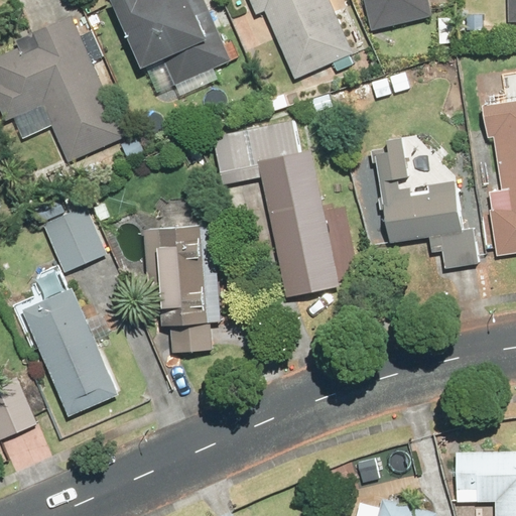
[(177,85),(231,61),(204,0),(110,0),(140,70),(165,58),(177,85)]
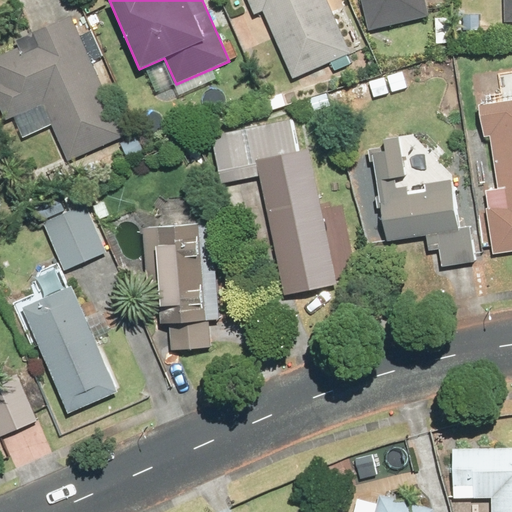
[(263,11),(293,80),(351,55),(326,0),(247,0),(254,15),(263,11)]
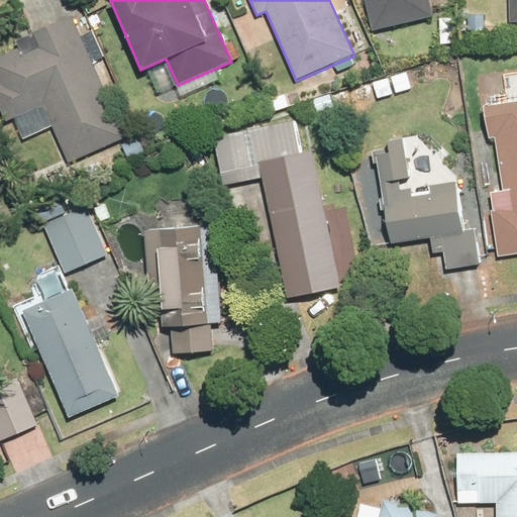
[(363,0),(372,31),(433,16),(428,0),(363,0)]
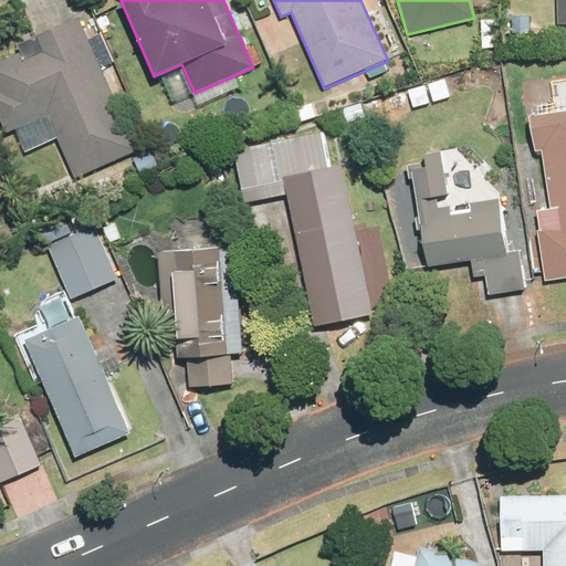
[(74,178),(137,149),(77,18),(14,46),(18,53),(0,60),(0,123),(4,134),(45,115),(74,178)]
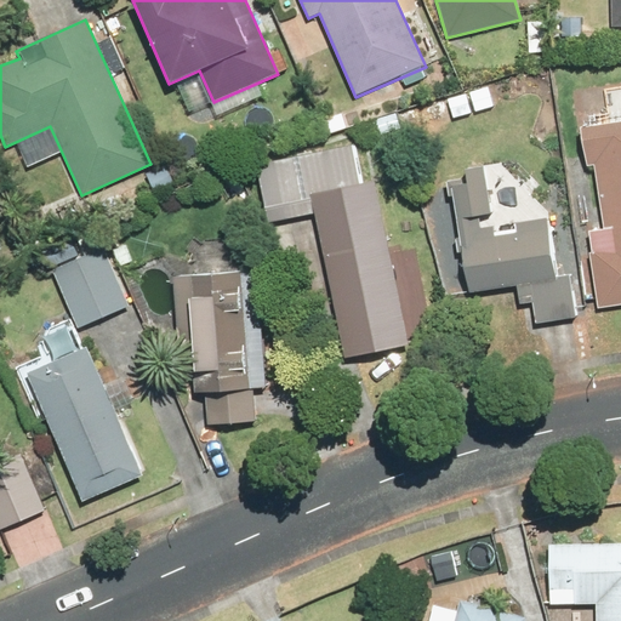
[(620,121),(581,129),(587,169),(596,167),(605,228),(590,231),(592,252),(590,252),(598,309),(620,306),(620,121)]
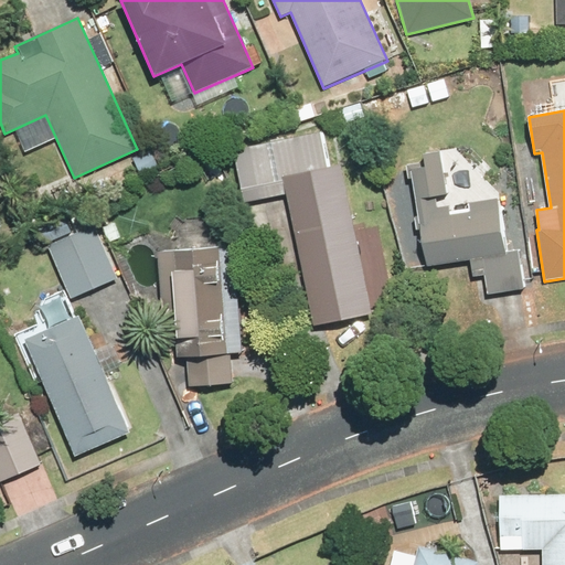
[(372,315),(341,163),(329,166),(322,131),(233,150),(244,205),(286,196),(312,327),(372,315)]
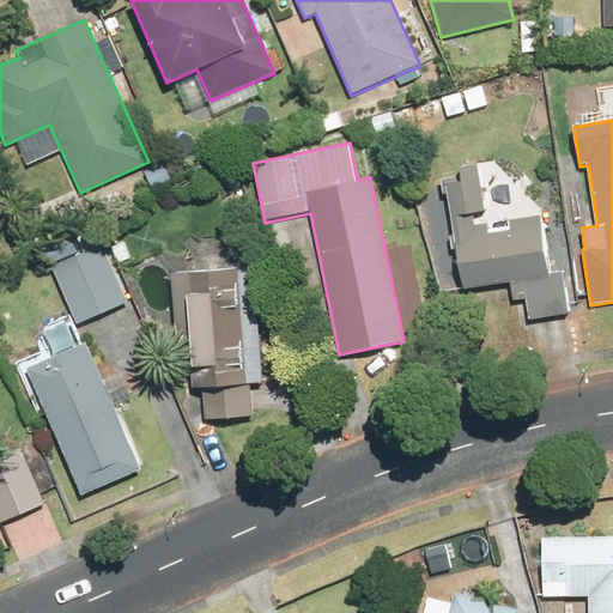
[(526,299),(529,320),(568,314),(560,272),(556,272),(548,231),(546,231),(544,220),(540,220),(540,216),(507,220),(509,231),(487,235),(486,224),(474,226),(473,214),(485,212),(477,162),(459,165),(461,180),(444,182),(462,291),(510,283),(513,302),(526,299)]
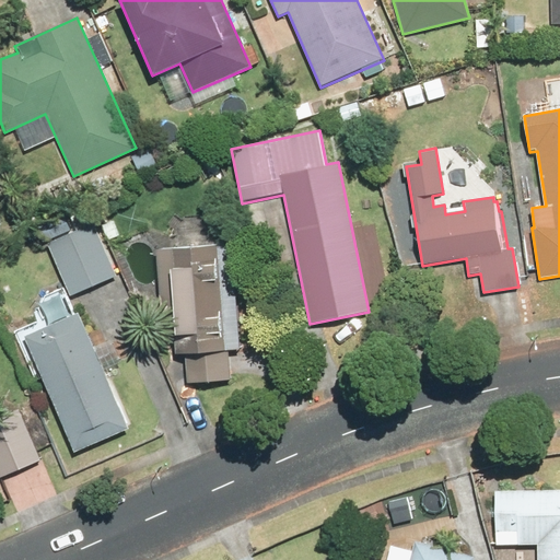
[(47,243),(70,296),(118,277),(95,222),(47,243)]
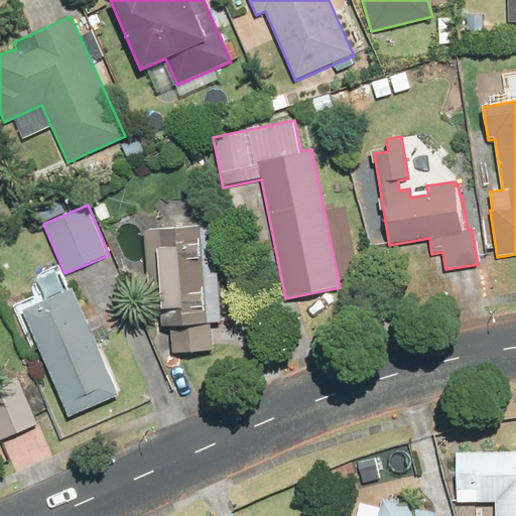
[(214,224),(143,229),(144,245),(150,329),(170,327),(172,353),(215,350),(213,324),(222,323),(214,224)]
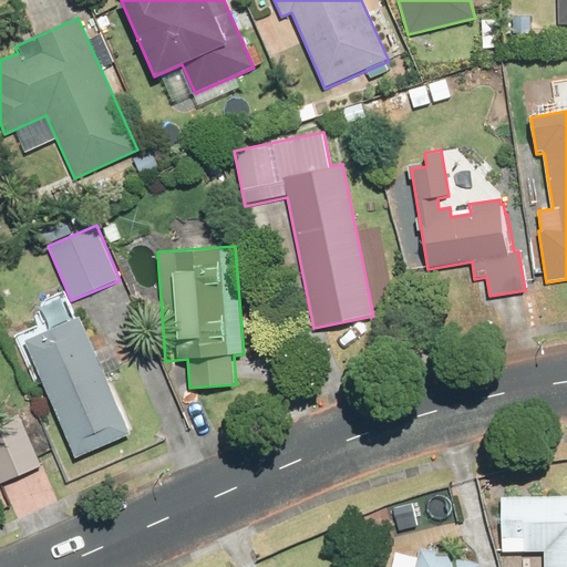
[(73,457),(131,433),(81,316),(23,340),(73,457)]
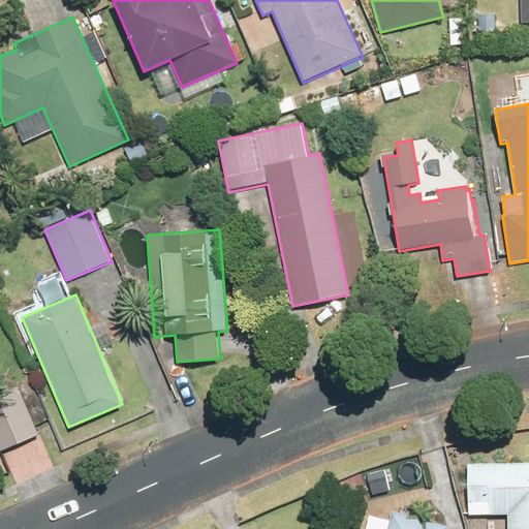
[(0,389),(0,452),(39,435),(17,382),(0,389)]
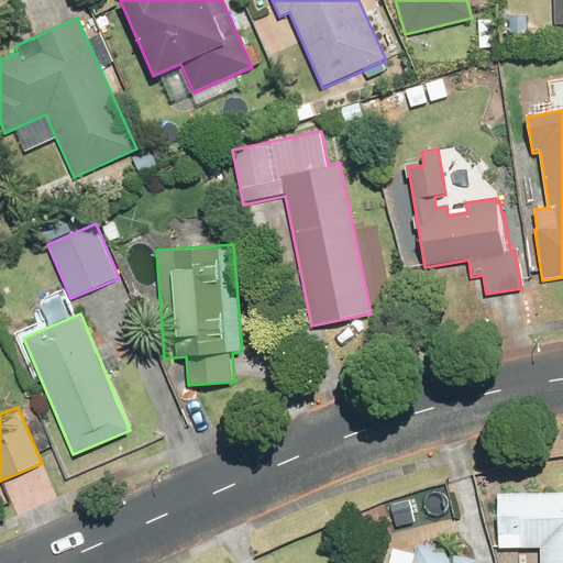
[(562,562),(562,489),(496,492),(497,547),(540,547),(540,562),(562,562)]
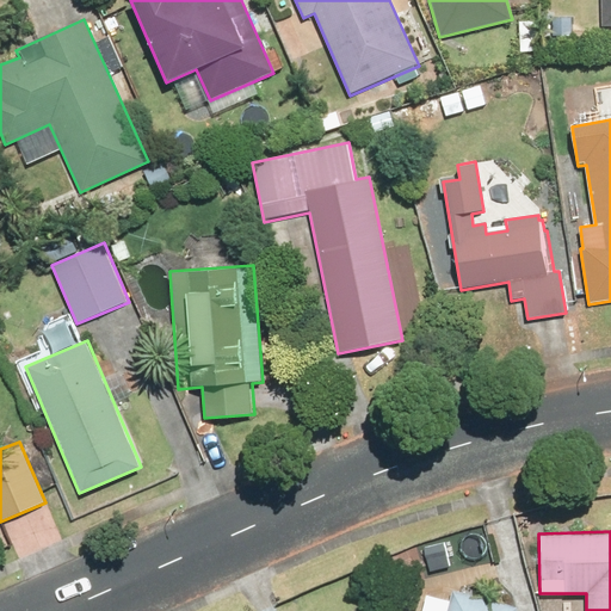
[(516,610),(518,605),(452,588),(445,610),(516,610)]
